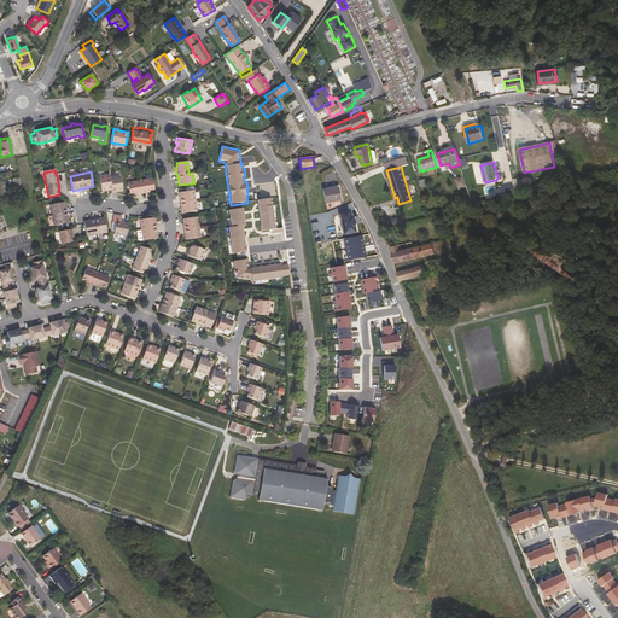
[(122,191),(120,176),(110,178),(109,175),(99,178),(101,191),(110,190),(111,190),(112,192),(121,191),(122,191)]
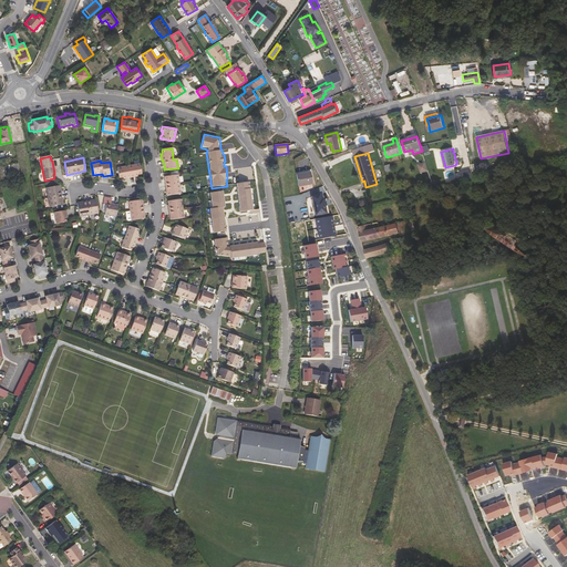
[(419,163),(421,173),(429,171),(426,162),(419,163)]
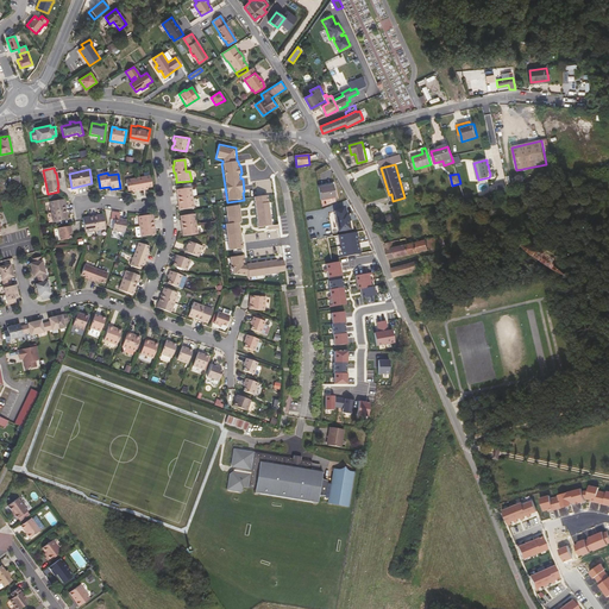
[(151,176),(126,180),(127,190),(130,189),(133,189),(133,190),(148,189),(148,187),(152,187),(151,176)]
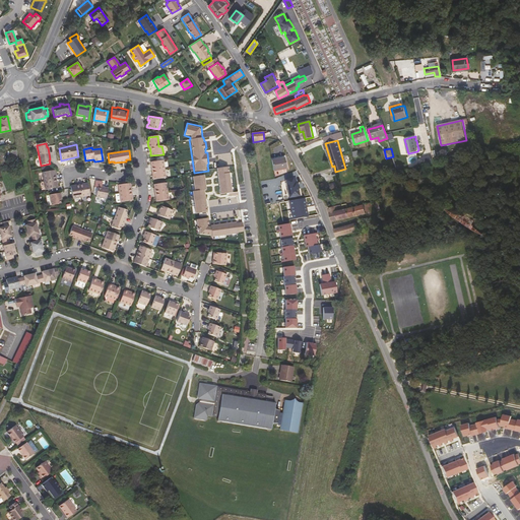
[(423,164),(433,161),(431,154),(420,156),(423,164)]
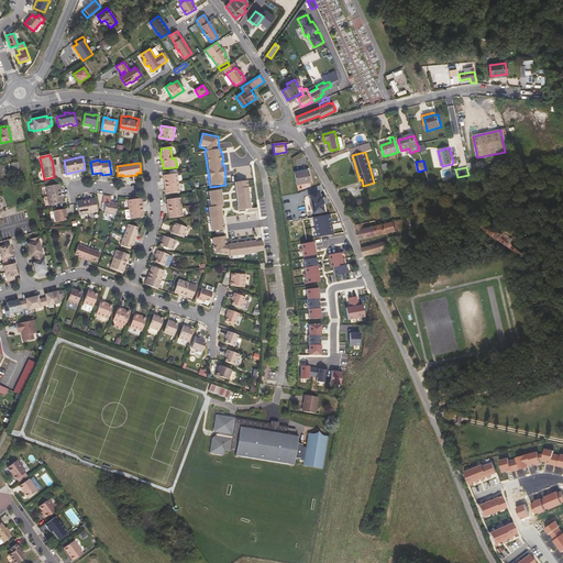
[(309,169),(294,172),(296,185),(310,183),(309,177),(310,177),(309,169)]
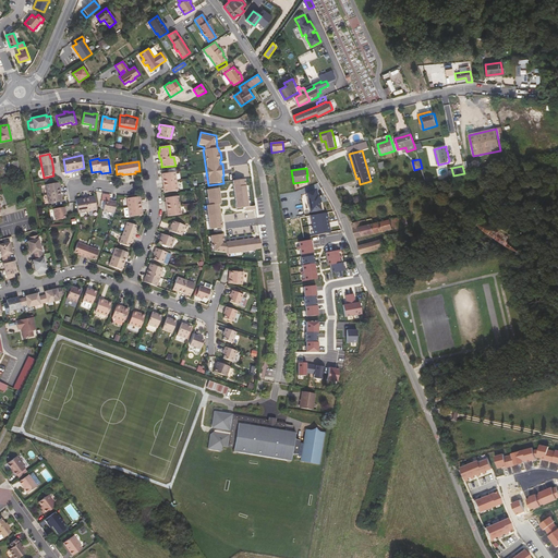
[(178,191),(174,172),(161,174),(161,180),(164,189),(164,193),(178,191)]
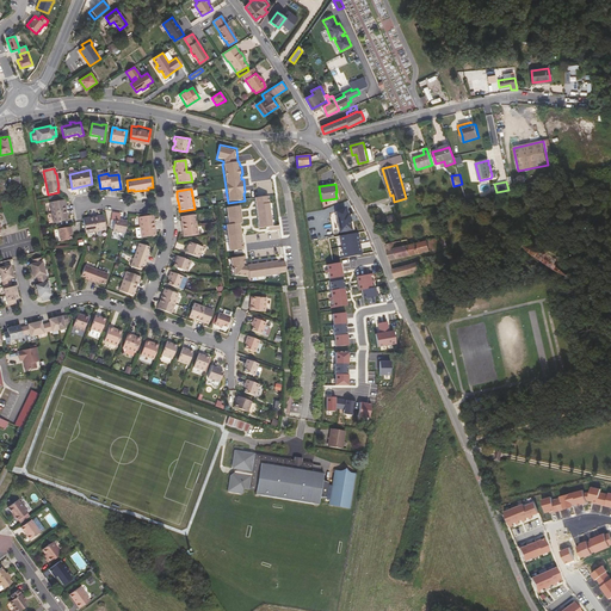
[(269,196),(255,197),(259,228),(273,226),(269,196)]
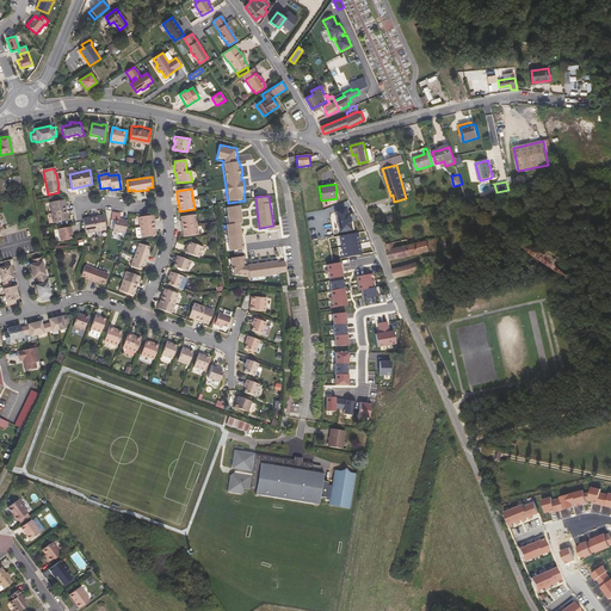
[(63,201),(49,204),(54,223),(67,221),(63,201)]
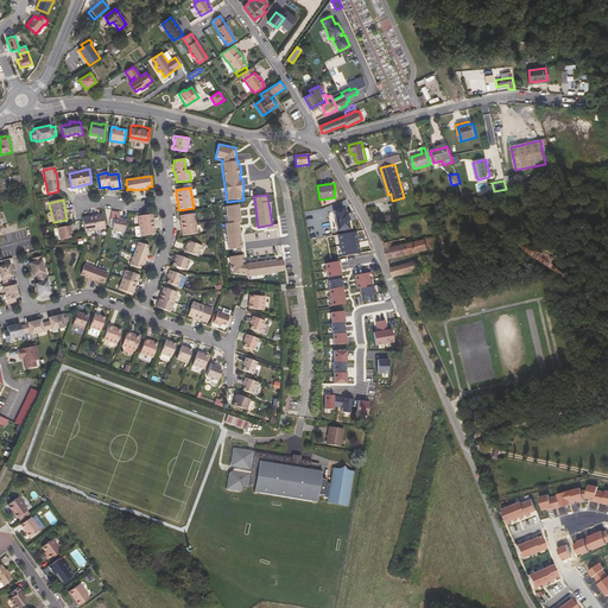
[(229,249),(242,247),(239,222),(241,221),(239,204),(226,206),(228,223),(226,223),(229,249)]
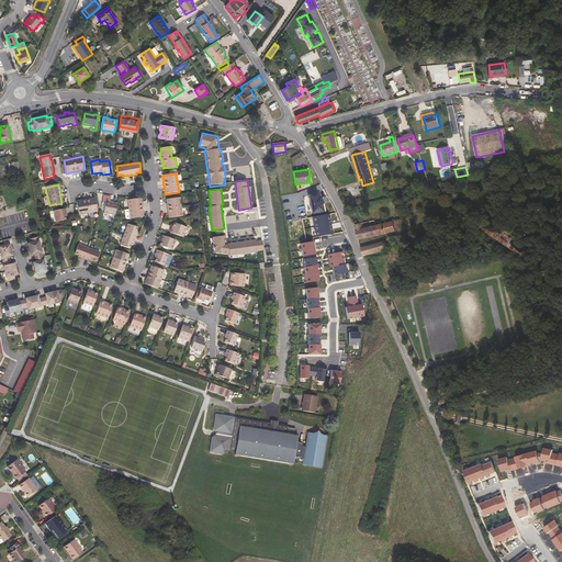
[(308,194),(313,214),(326,211),(325,204),(322,204),(321,197),(318,198),(317,191),(308,194)]
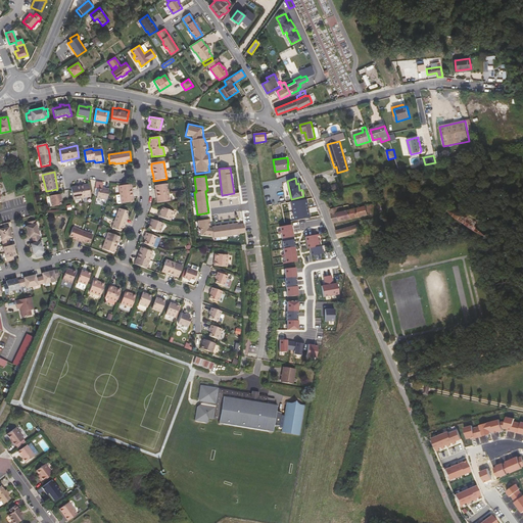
[(157,203),(170,201),(167,184),(154,186),(155,191),(156,199),(157,203)]
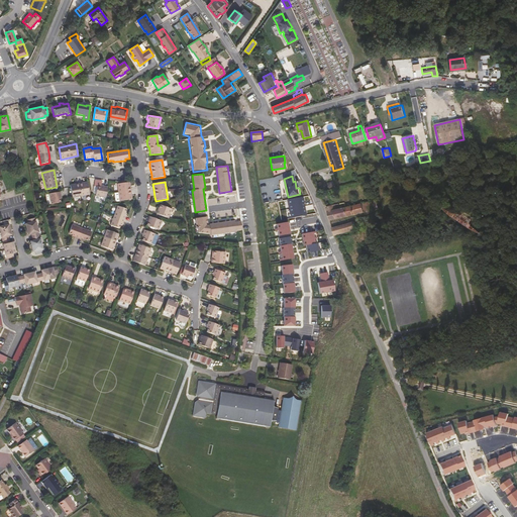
[(87,183),(71,186),(73,198),(90,195),(87,183)]
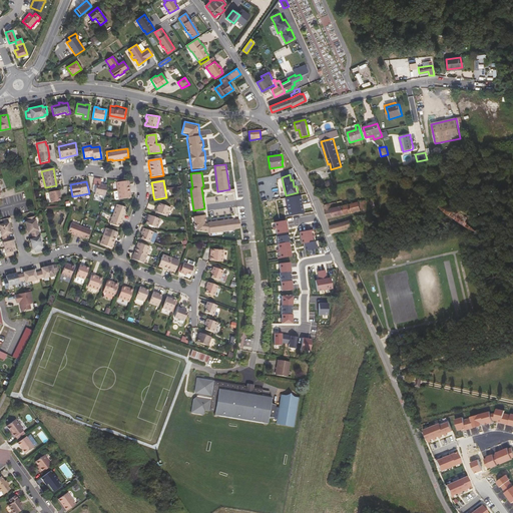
[(128,181),(116,183),(118,200),(131,198),(128,181)]
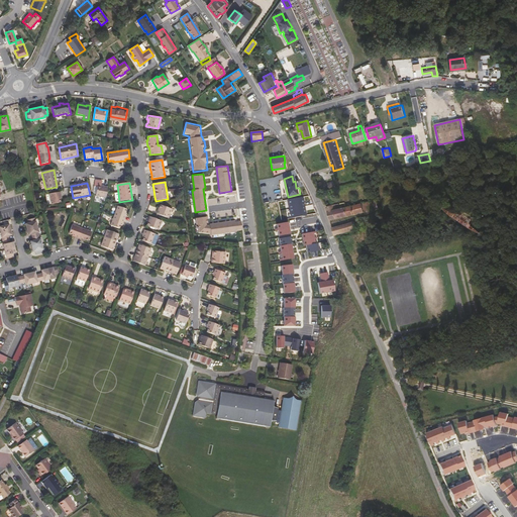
[(96,196),(106,198),(108,188),(101,186),(101,188),(97,187),(96,196)]
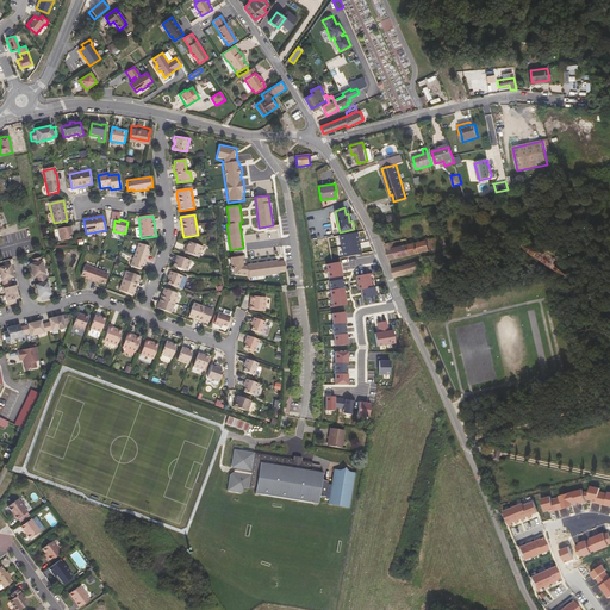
[(70,226),(57,229),(60,241),(70,240),(69,235),(72,235),(70,226)]
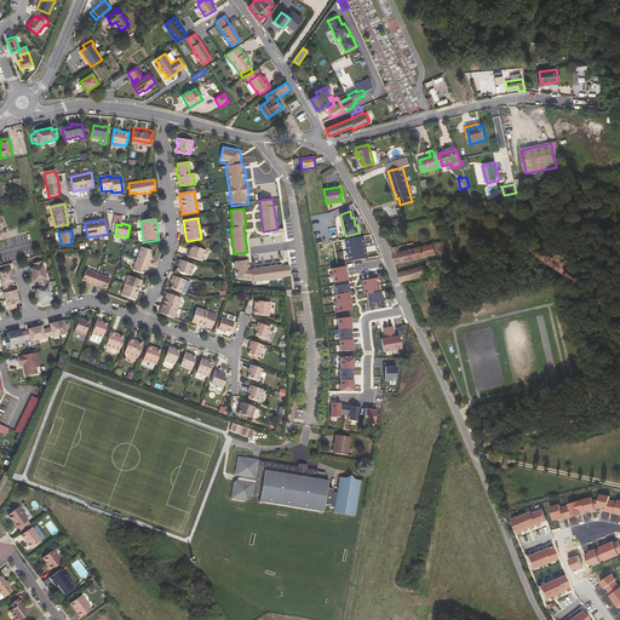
[(362,236),(345,240),(349,262),(367,258),(362,236)]
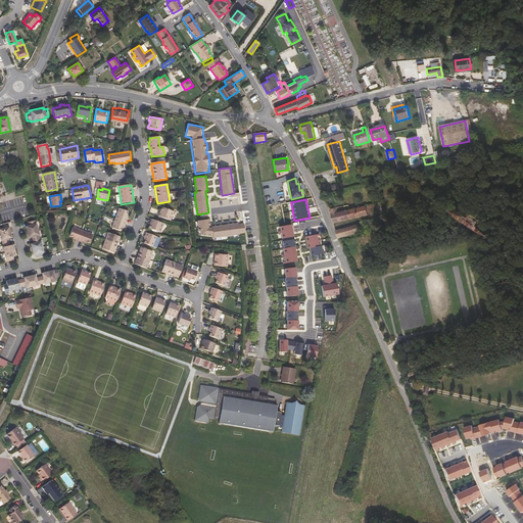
[(330,209),(333,223),(368,215),(368,214),(377,211),(377,210),(375,204),(341,212),(339,207),(331,209),(330,209)]
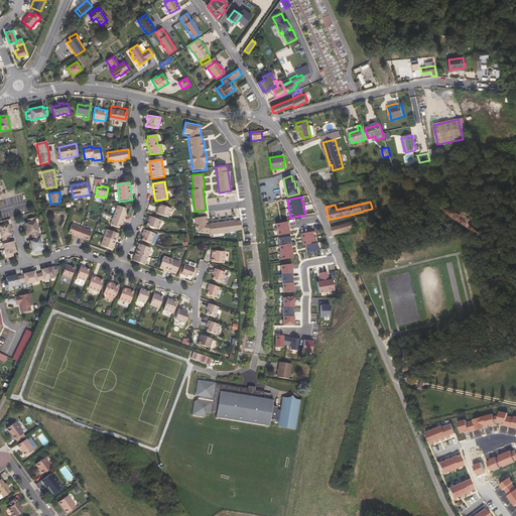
[(125,209),(117,206),(110,225),(119,228),(120,226),(120,225),(121,225),(126,213),(124,212),(125,212),(125,209)]
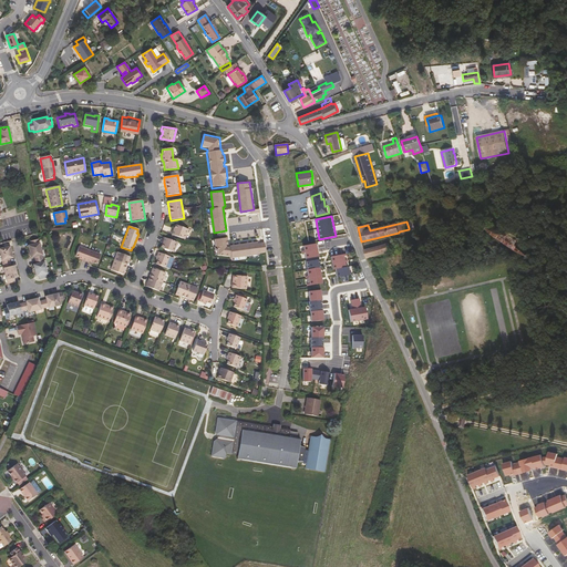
[(184,238),(187,230),(175,226),(174,230),(173,230),(172,234),(184,238)]
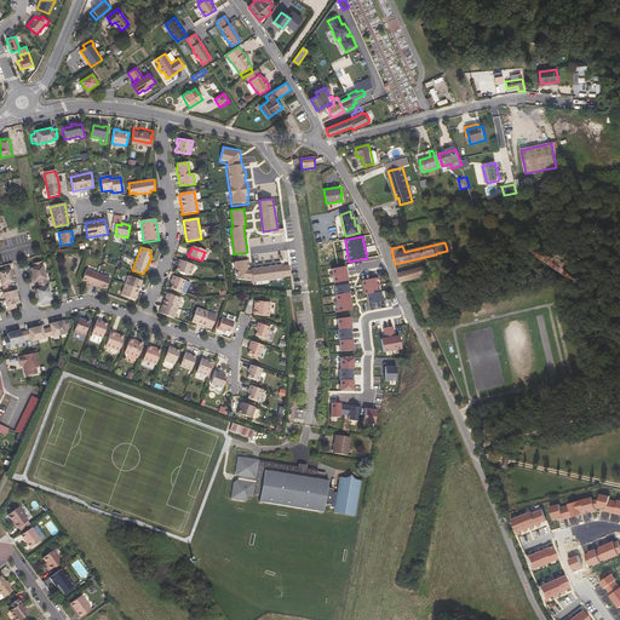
[(283,277),(282,264),(251,268),(252,270),(247,270),(247,268),(250,268),(248,259),(235,260),(236,270),(237,269),(239,279),(253,280),(253,282),(283,277)]
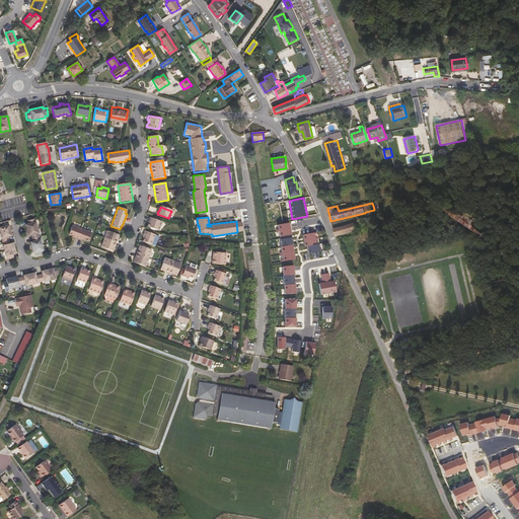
[(158,231),(162,222),(150,218),(149,221),(148,227),(158,231)]
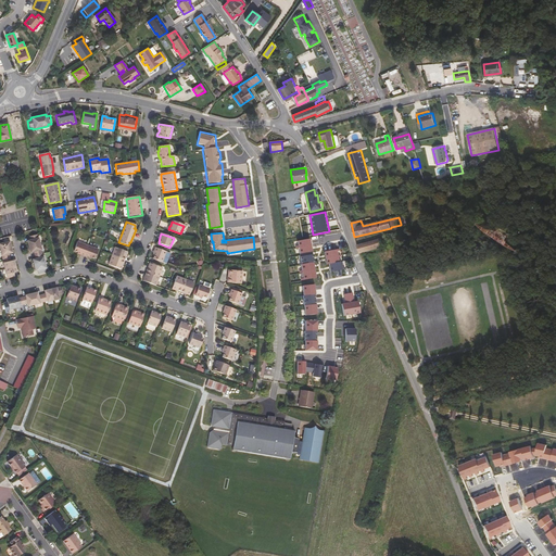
[(30,241),(27,242),(28,245),(30,254),(34,253),(35,260),(42,258),(40,251),(41,251),(38,239),(37,236),(29,237),(30,241)]
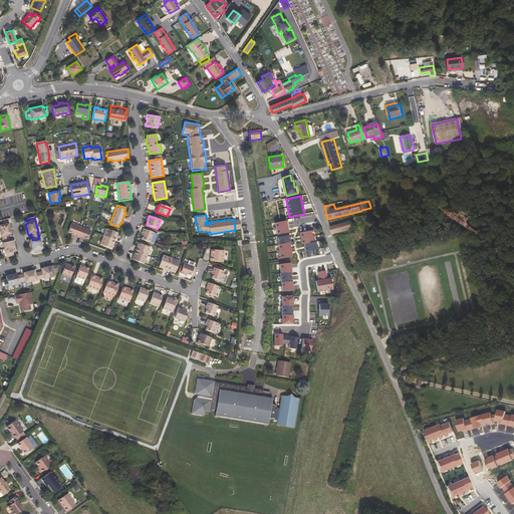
[(332,235),(334,234),(344,231),(344,230),(358,226),(356,222),(355,222),(354,220),(342,224),(330,227),(332,235)]
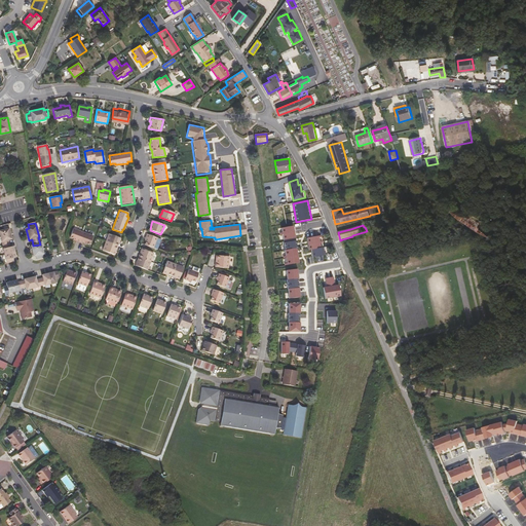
[(284,239),(296,237),(294,226),(282,228),(283,232),(280,232),(280,234),(284,233),(284,239)]
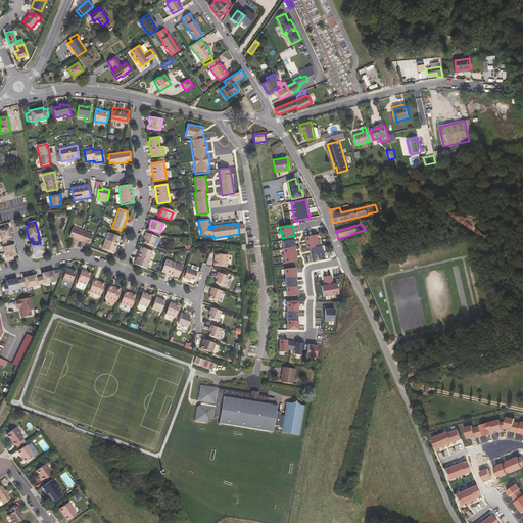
[(10,233),(8,228),(0,230),(0,235),(3,247),(13,246),(13,245),(10,245),(8,239),(11,239),(10,233)]
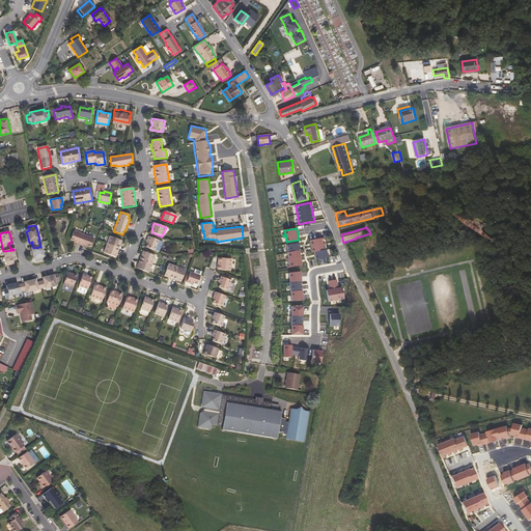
[(93,239),(74,231),(71,240),(73,241),(75,242),(74,243),(86,247),(87,246),(88,247),(90,247),(93,239)]
